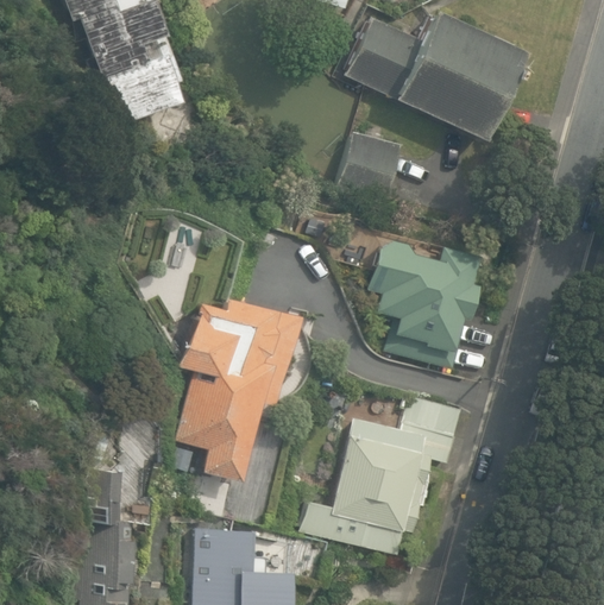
[(93,81),(107,119),(113,130),(178,104),(176,92),(184,87),(164,36),(162,37),(150,8),(158,6),(156,0),(115,0),(111,2),(109,0),(61,0),(69,20),(74,19),(98,79),(93,81)]
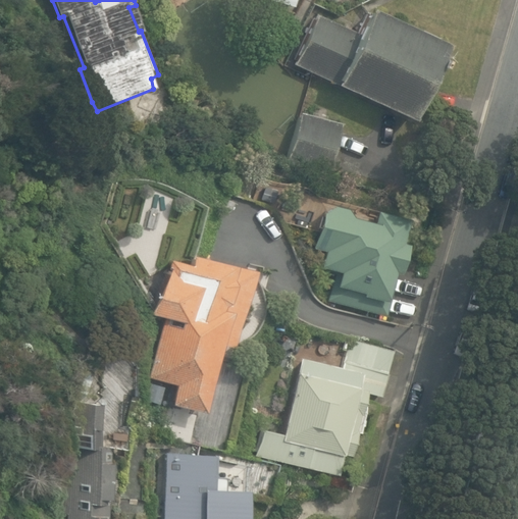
[(264,0),(298,9),(300,0),(264,0)]
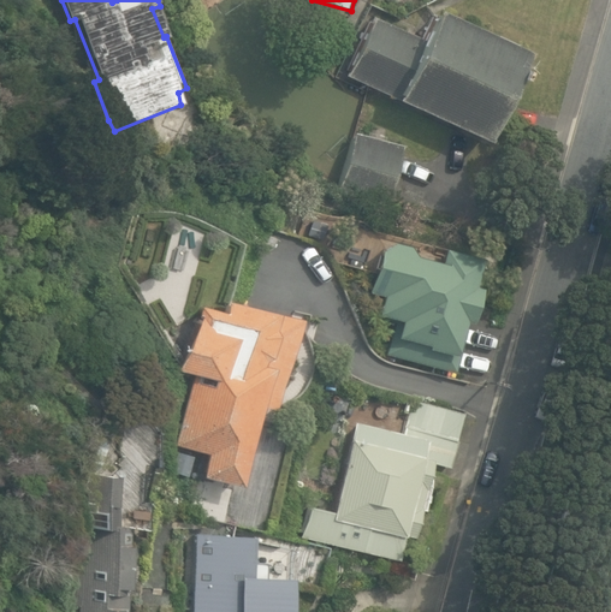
[(350,78),(493,143),(533,52),(444,13),(431,41),(378,19),(350,78)]
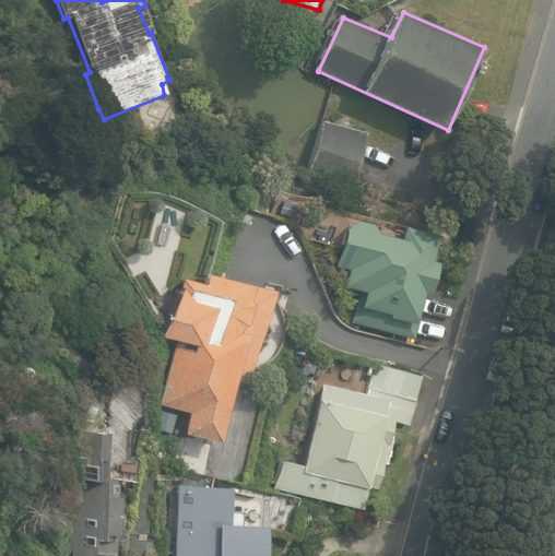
[(311,177),(356,189),(370,134),(326,122),(311,177)]
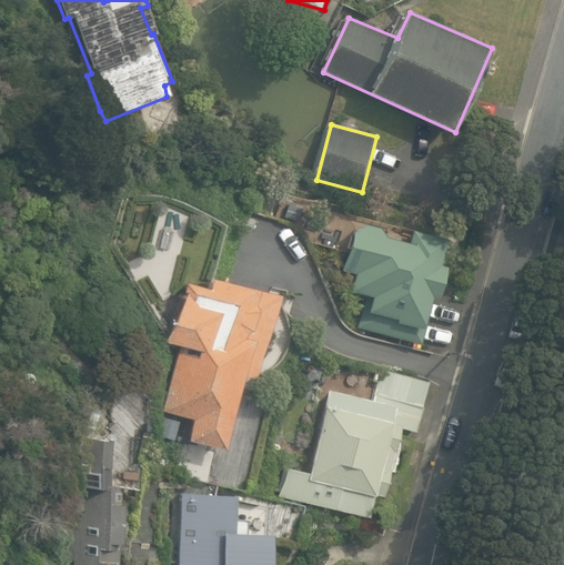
[(443,264),(436,262),(444,236),(409,228),(404,241),(381,234),(376,225),(361,222),(349,230),(339,268),(351,271),(346,289),(365,293),(356,326),(420,342),(432,294),(434,295),(443,264)]
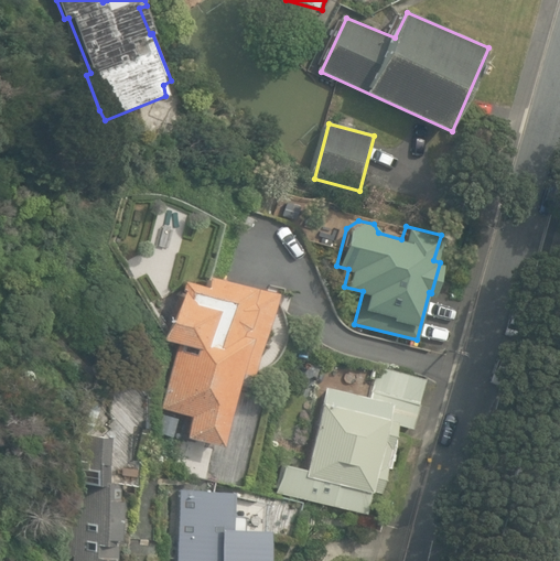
[(178,345),(163,410),(186,416),(181,438),(223,446),(239,375),(256,379),(275,293),(250,288),(250,286),(205,276),(203,286),(185,282),(176,323),(164,321),(160,342),(178,345)]
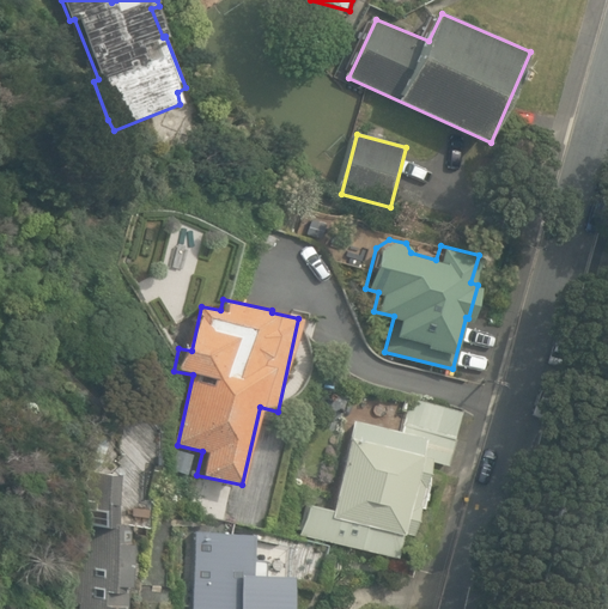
[(311,505),(304,535),(365,549),(370,529),(405,537),(405,535),(415,537),(421,509),(420,509),(425,489),(427,489),(432,464),(450,468),(463,414),(413,403),(406,434),(356,424),(335,510),(311,505)]
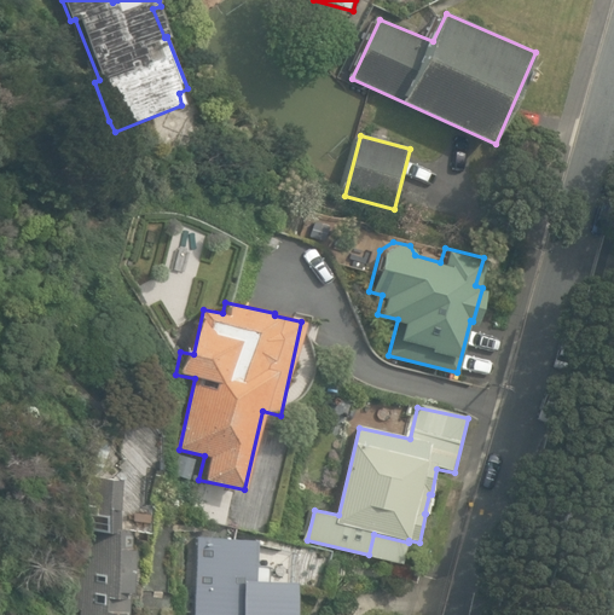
[(192,481),(197,459),(181,457),(178,479),(192,481)]
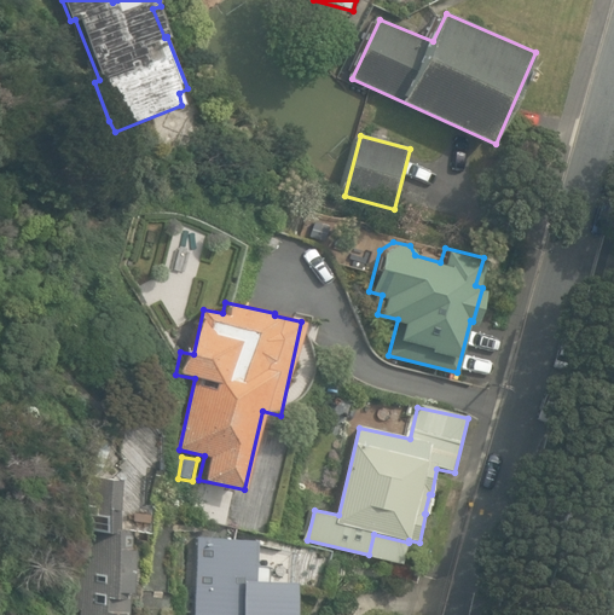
[(79,613),(79,614),(133,614),(142,531),(122,528),(125,503),(120,502),(122,480),(84,476),(79,534),(85,534),(82,566),(79,566),(75,611),(79,613)]
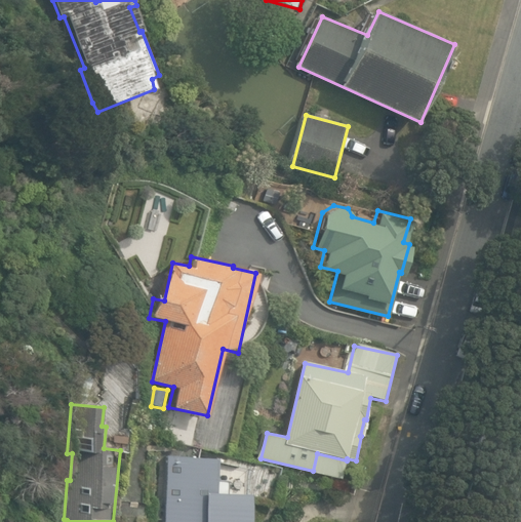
[(215,458),(168,457),(165,521),(248,521),(250,492),(227,491),(227,481),(214,480),(215,458)]
